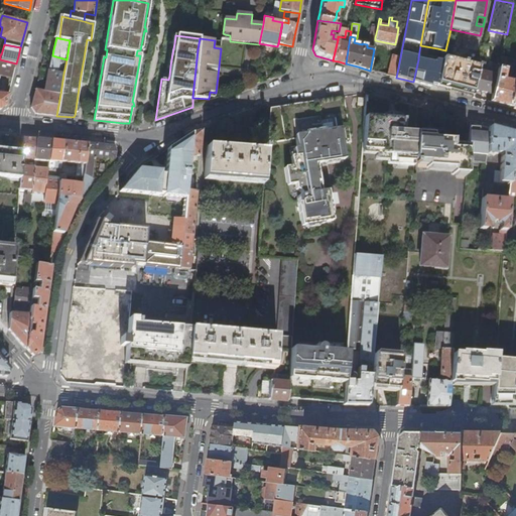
[(437,48),(420,45),(418,57),(418,59),(434,62),(437,48)]
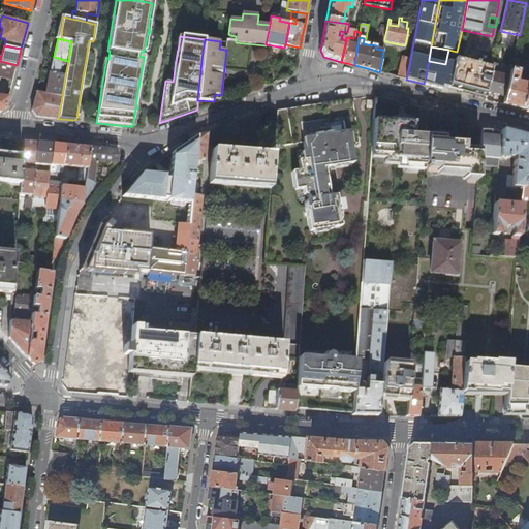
[(54,57),(51,71),(59,73),(62,74),(63,65),(60,64),(61,62),(61,61),(61,59),(54,57)]
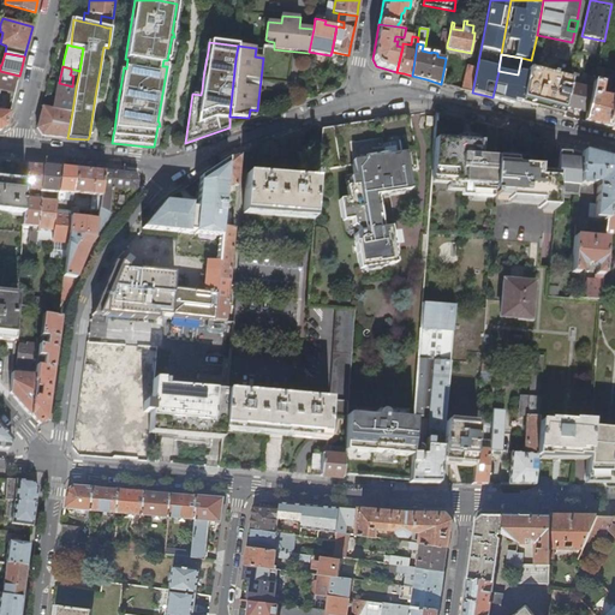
[(467,66),(463,90),(472,93),(477,69),(467,66)]
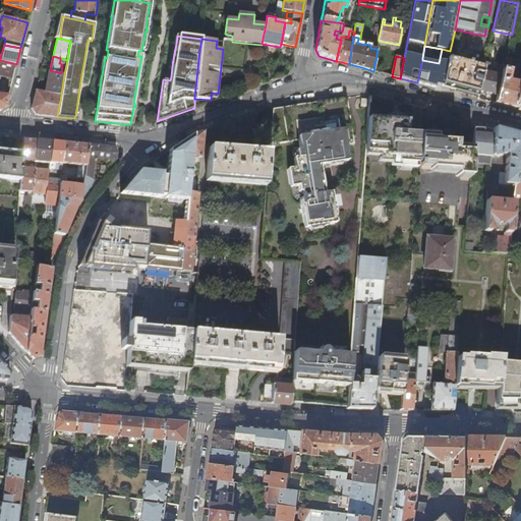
[(506,82),(512,59),(506,57),(504,66),(497,96),(496,104),(506,106),(515,108),(520,83),(520,80),(517,79),(516,84),(506,82)]
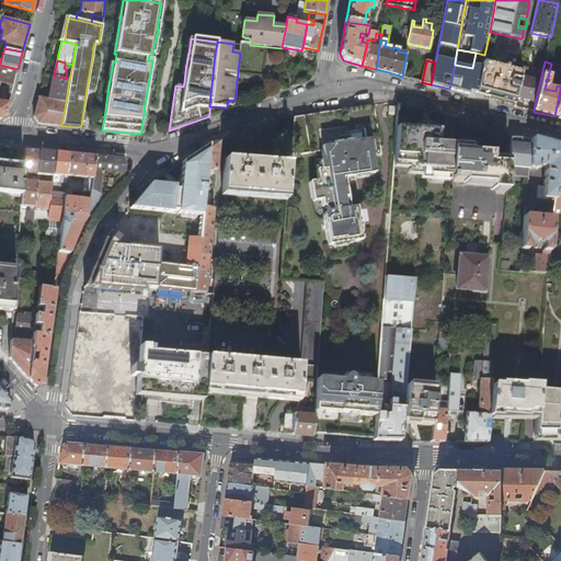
[(522,72),(482,64),(482,67),(476,93),(495,99),(515,103),(516,99),(522,72)]
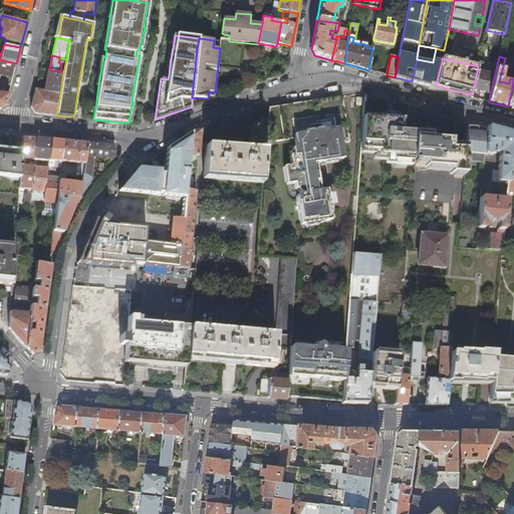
[(0,74),(1,75),(13,77),(16,63),(0,59),(0,74)]
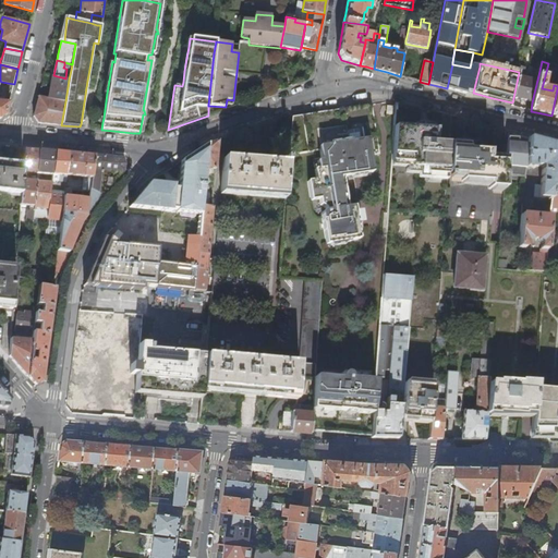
[(472,68),(470,68),(452,64),(447,88),(459,92),(466,94),(466,91),(472,68)]
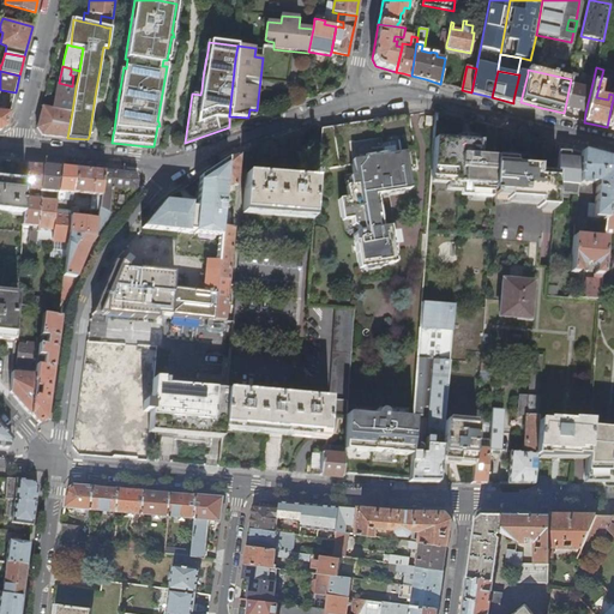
[(519,71),(519,74),(513,100),(521,102),(528,73),(519,71)]
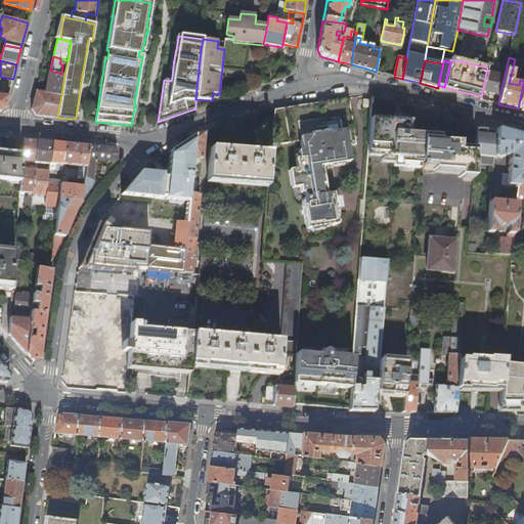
[(499,66),(488,63),(487,68),(482,92),(499,96),(507,67),(499,64),(499,66)]
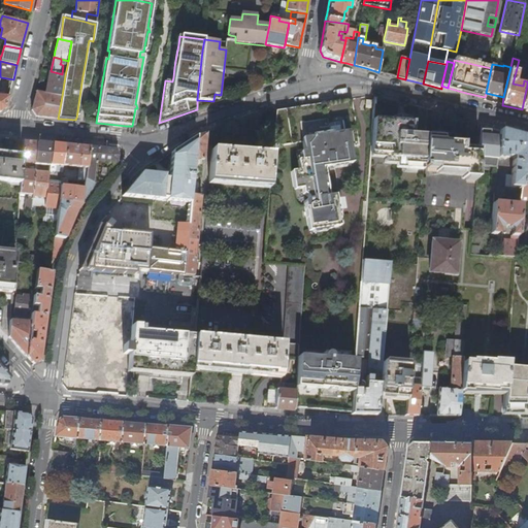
[(51,71),(46,93),(62,96),(64,83),(58,81),(59,73),(51,71)]
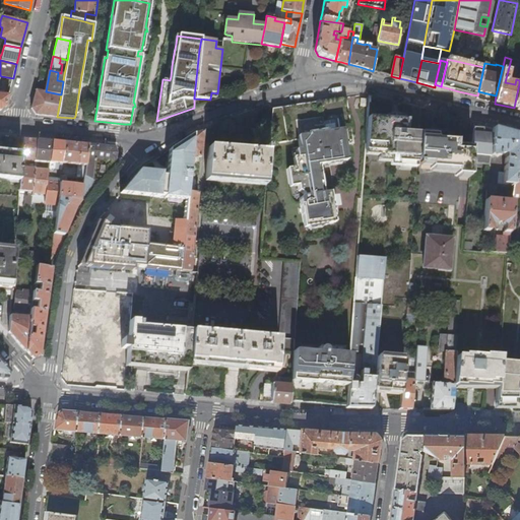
[(46,91),(36,90),(31,108),(36,114),(44,115),(57,117),(61,94),(46,91)]
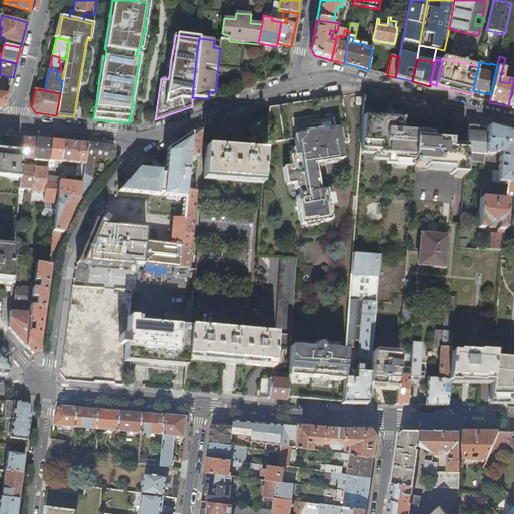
[(9,94),(4,93),(0,93),(0,108),(6,105),(9,94)]
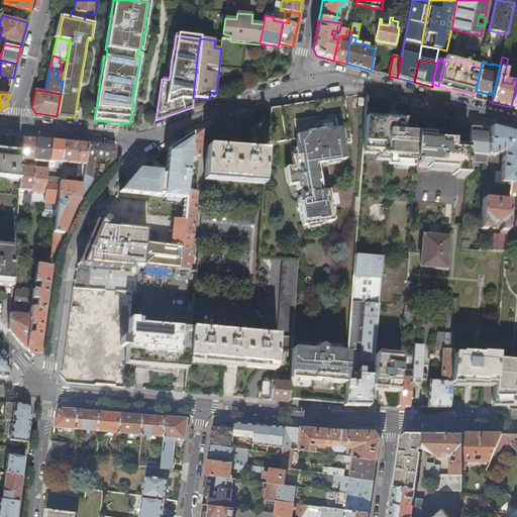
[(290,105),(270,108),(267,143),(295,139),(297,148),(293,149),(294,157),(291,157),(292,167),(284,169),(287,186),(295,185),(296,190),(300,194),(301,195),(299,196),(298,197),(297,199),(297,200),(302,226),(332,221),(331,212),(328,191),(320,192),(315,161),(320,160),(341,156),(344,156),(341,140),(349,139),(342,97),(330,98),(310,102),(290,105)]
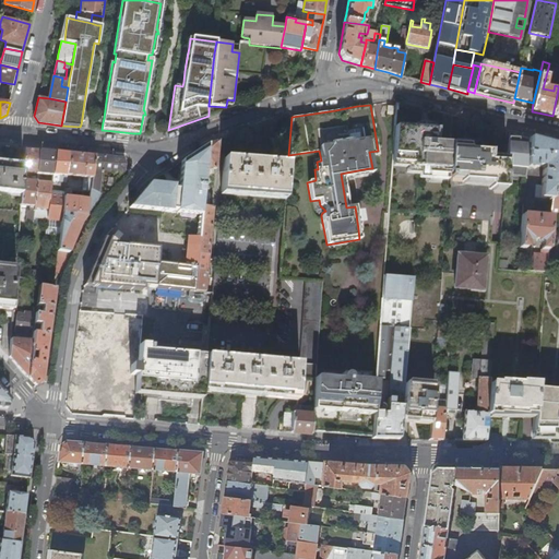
[(421,129),(395,128),(392,163),(413,164),(412,168),(427,169),(426,175),(439,176),(439,179),(448,179),(450,145),(437,144),(437,131),(428,130),(427,133),(421,133),(421,129)]
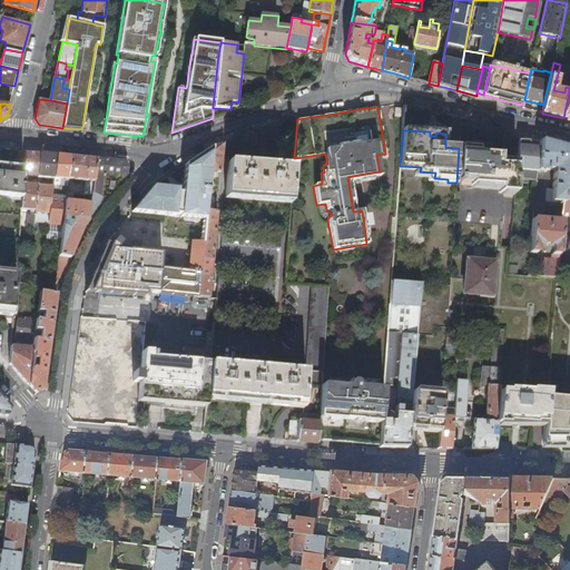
[(528,143),(518,141),(518,150),(526,151),(526,148),(528,148),(528,143)]
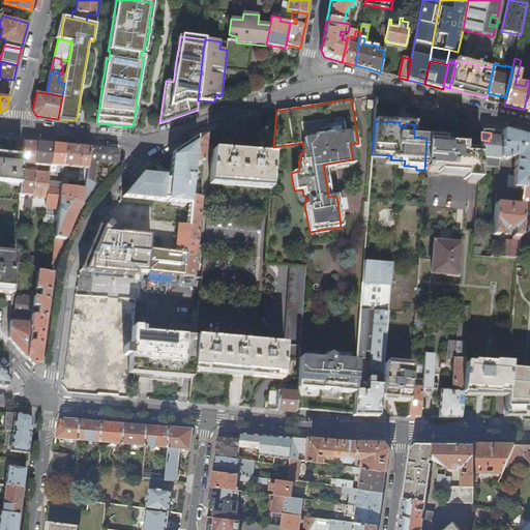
[(508,135),(502,133),(501,139),(499,159),(507,160),(507,158),(514,158),(512,177),(507,177),(506,188),(503,188),(503,190),(508,190),(508,188),(523,189),(526,158),(528,139),(508,135)]
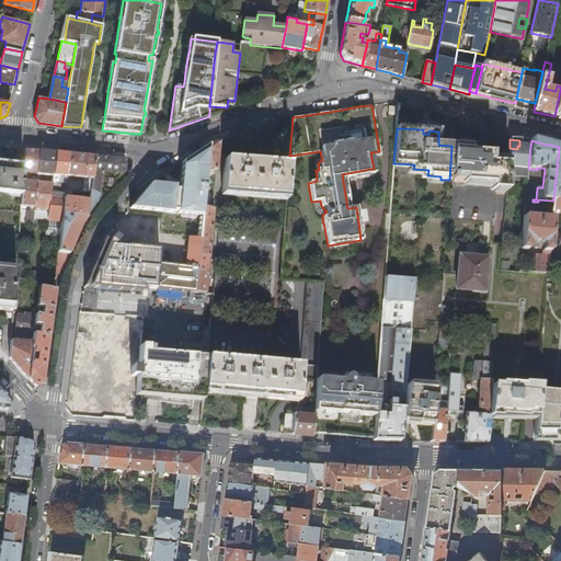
[(216,144),(208,146),(202,216),(195,292),(195,293),(206,294),(214,208),(212,208),(215,170),(217,170),(220,142),(216,144)]
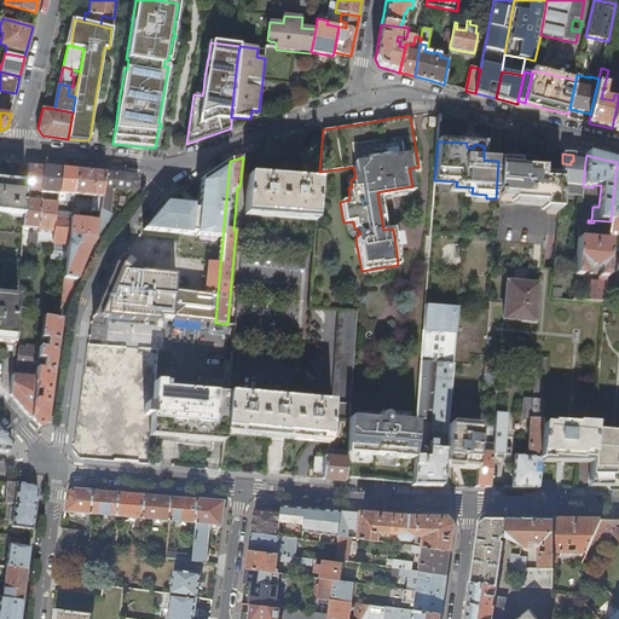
[(194,204),(183,203),(179,235),(223,238),(230,161),(201,180),(198,209),(192,209),(194,204)]
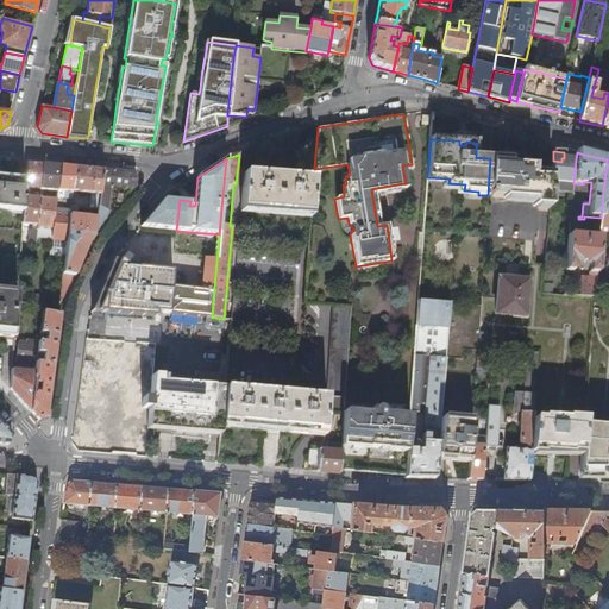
[(509,161),(490,158),(488,195),(491,196),(491,193),(503,194),(503,200),(533,202),(533,207),(550,208),(551,192),(552,175),(535,174),(533,174),(533,168),(509,165),(509,161)]
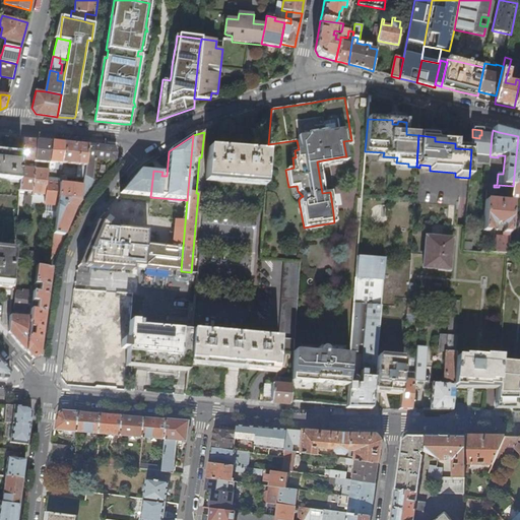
[(472,137),(471,149),(470,164),(474,164),(474,155),(490,156),(492,136),(481,135),(479,135),(479,138),(472,137)]
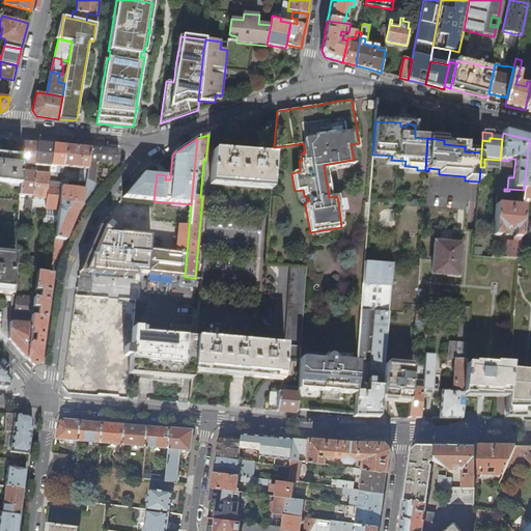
[(32,143),(24,142),(23,160),(22,165),(32,165),(32,168),(35,168),(38,144),(32,143)]
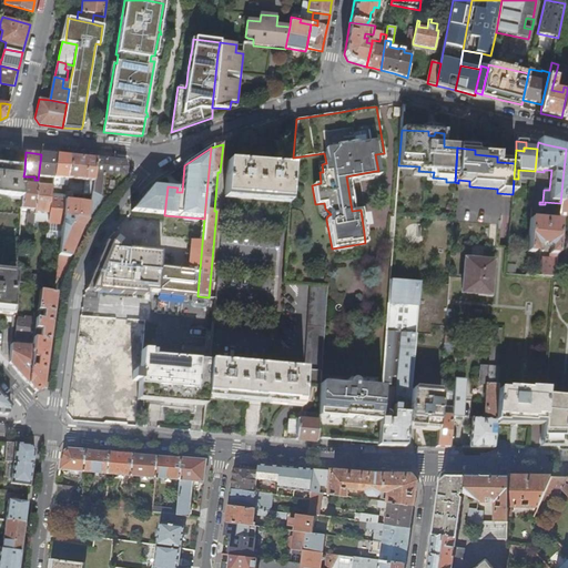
[(48,154),(41,154),(38,180),(38,181),(41,182),(41,178),(53,179),(56,155),(48,154)]
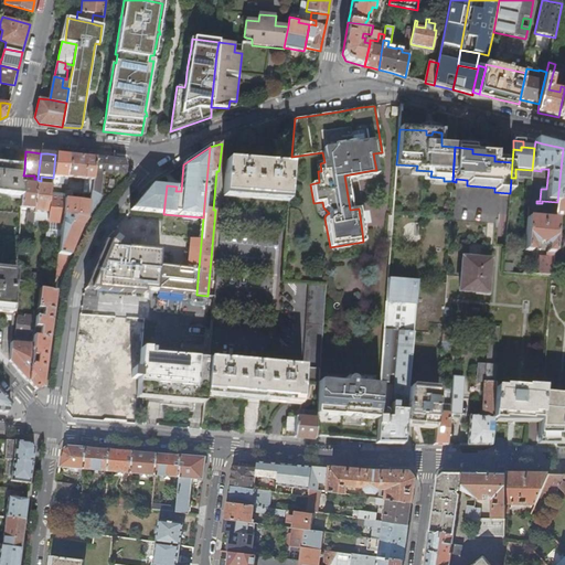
[(62,156),(55,155),(53,178),(60,178),(59,182),(66,183),(67,179),(70,157),(62,156)]
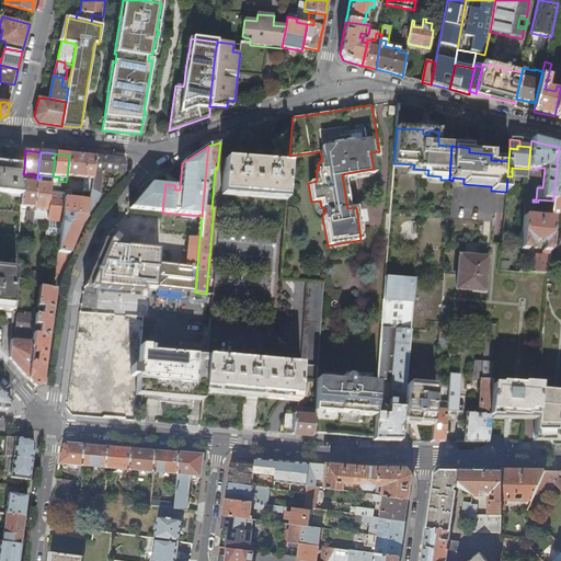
[(84,157),(69,156),(67,178),(92,180),(95,158),(84,157)]
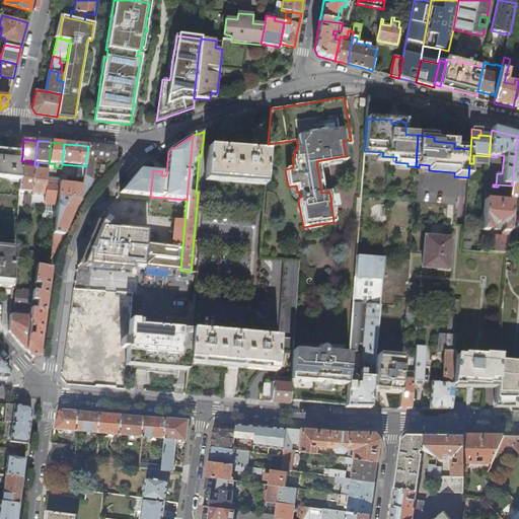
[(83,187),(81,202),(100,178),(115,161),(116,153),(115,149),(100,147),(88,146),(85,166),(84,176),(83,187)]
